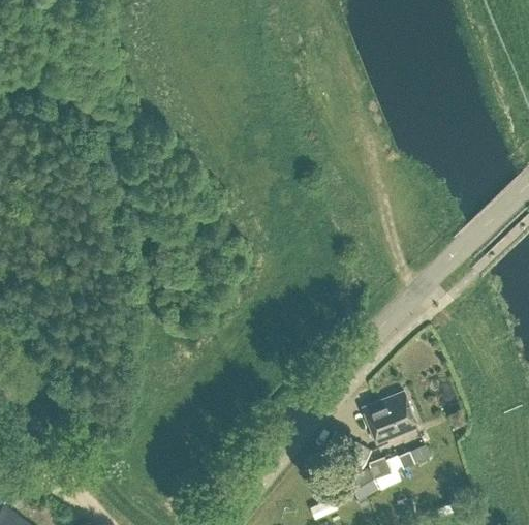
[(376,444),(417,428),(412,415),(412,411),(411,408),(409,406),(403,392),(362,409),(376,444)]
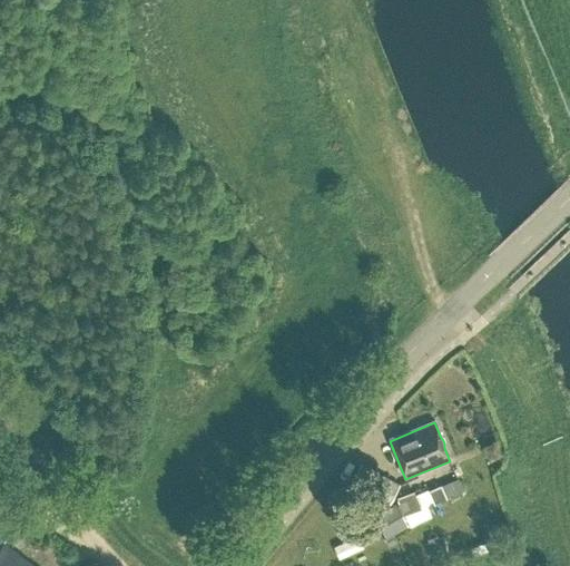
[(497,448),(484,454),(490,466),(502,460),(497,448)]
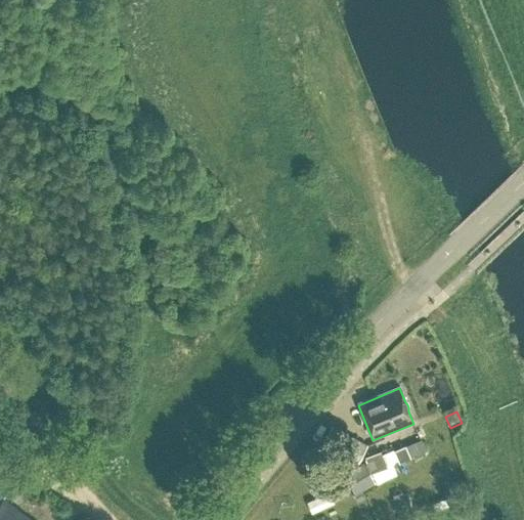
[(355,469),(366,447),(332,428),(319,449),(355,469)]
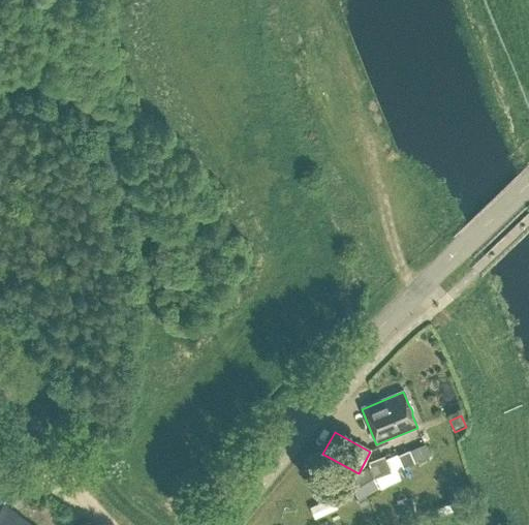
[(417,472),(408,454),(393,461),(402,480),(417,472)]
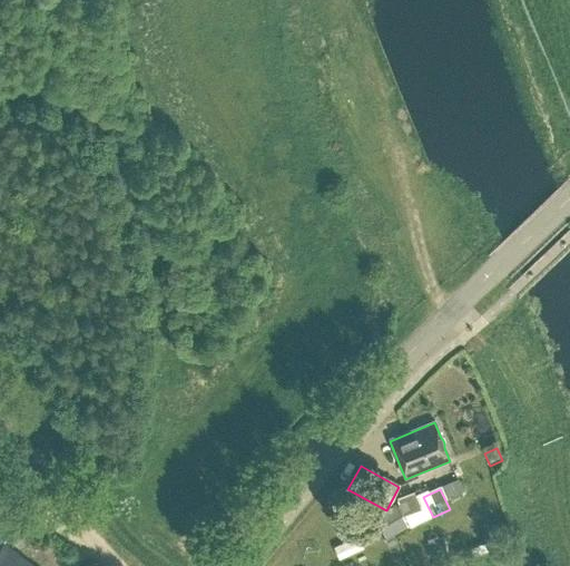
[(404,516),(420,510),(413,494),(396,500),(403,517),(404,516)]
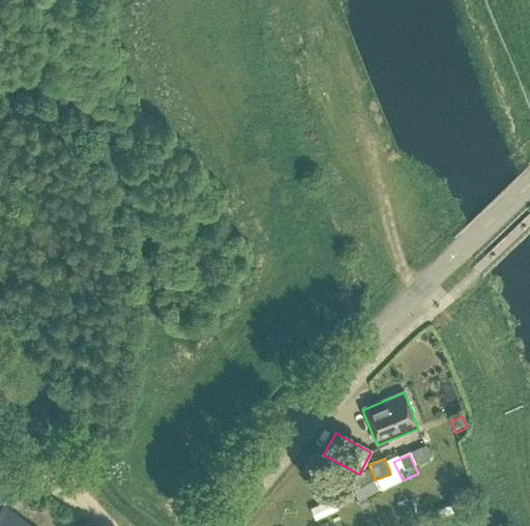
[(390,474),(376,479),(381,492),(401,481),(398,471),(390,474)]
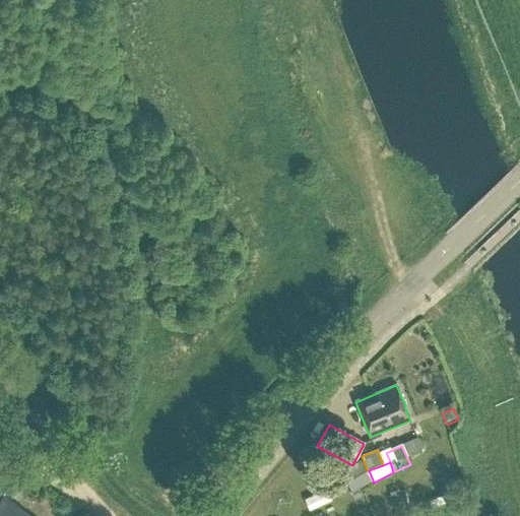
[(361,463),(339,475),(353,501),(361,498),(358,492),(373,484),(361,463)]
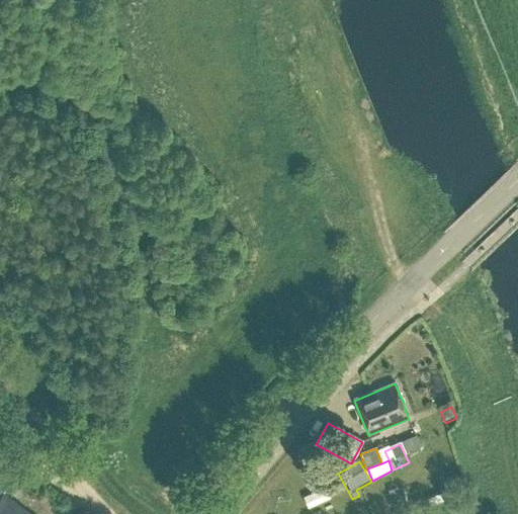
[(29,513),(0,491),(0,513),(29,513)]
